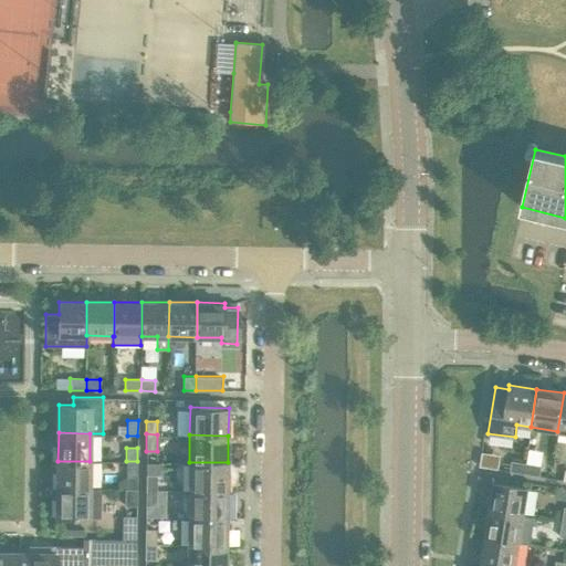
[(90,461),(58,461),(58,488),(90,489),(90,461)]
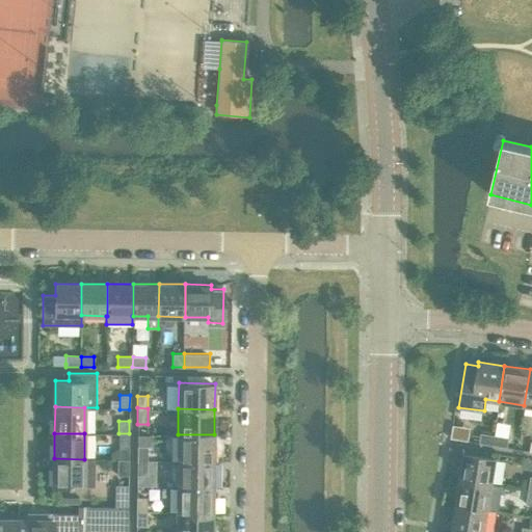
[(129,449),(129,433),(118,433),(118,449),(129,449)]
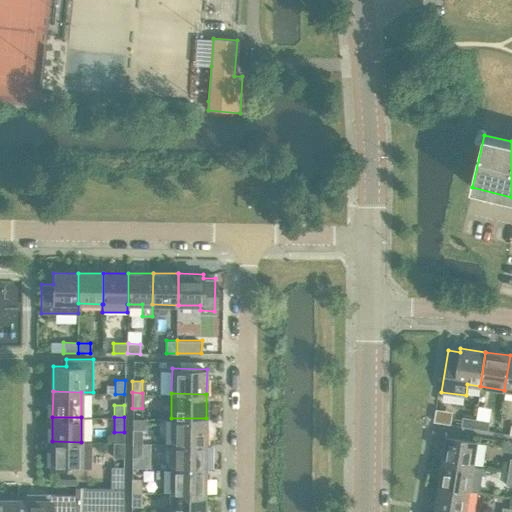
[(473,428),(475,419),(462,417),(461,427),(473,428)]
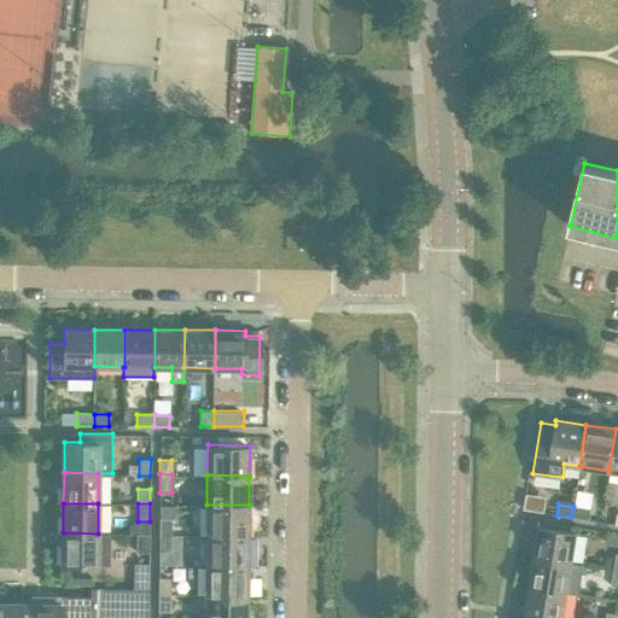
[(207,505),(205,535),(248,535),(249,505),(207,505)]
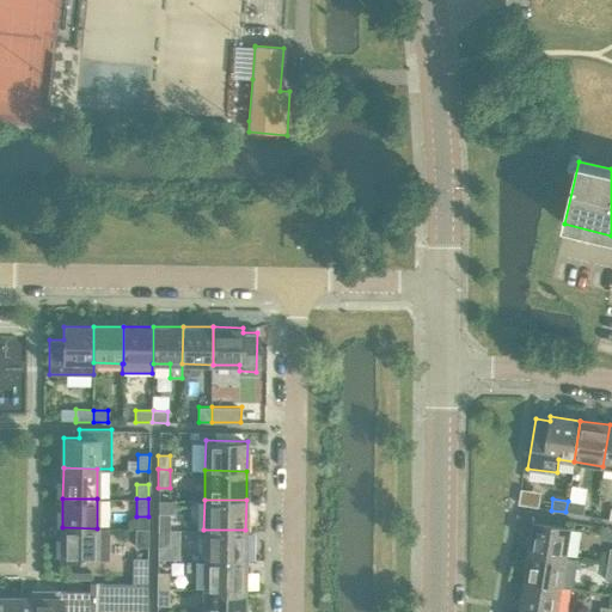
[(568,501),(565,512),(583,514),(585,503),(568,501)]
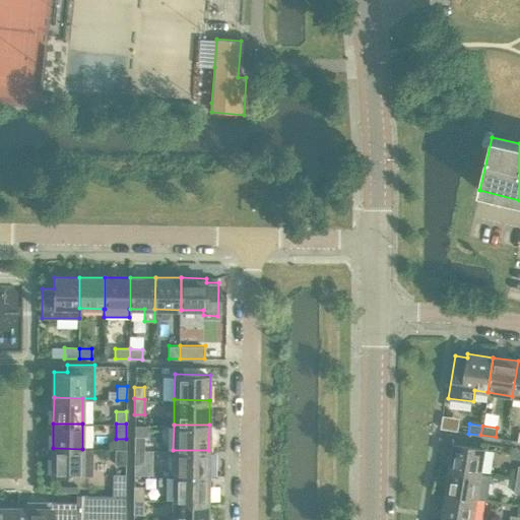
[(134,449),(143,449),(143,437),(134,437),(134,449)]
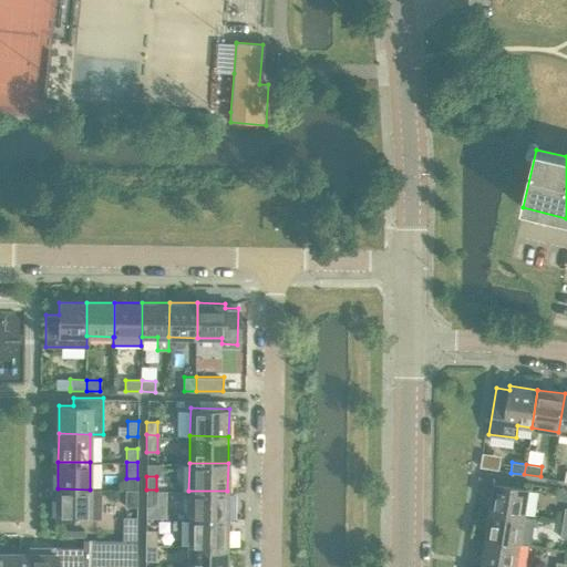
[(494,484),(491,511),(523,516),(527,488),(494,484)]
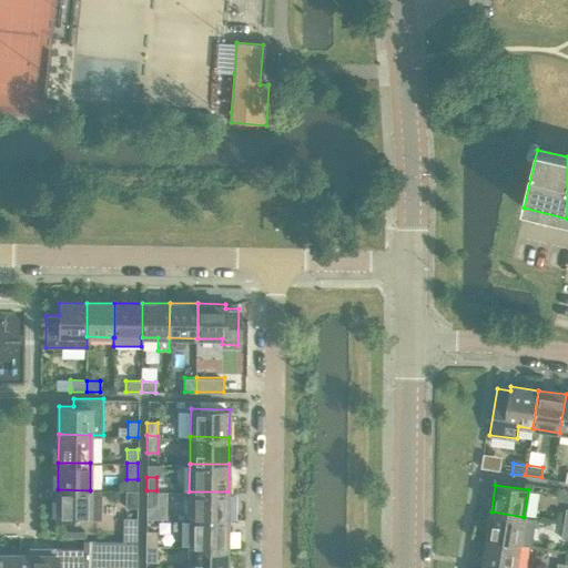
[(90,490),(58,489),(58,517),(73,518),(85,518),(89,518),(100,518),(100,492),(90,492),(90,490)]
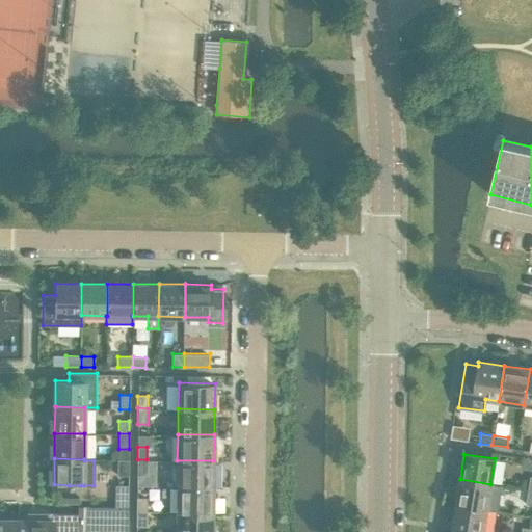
[(147,476),(147,459),(137,459),(136,476),(147,476)]
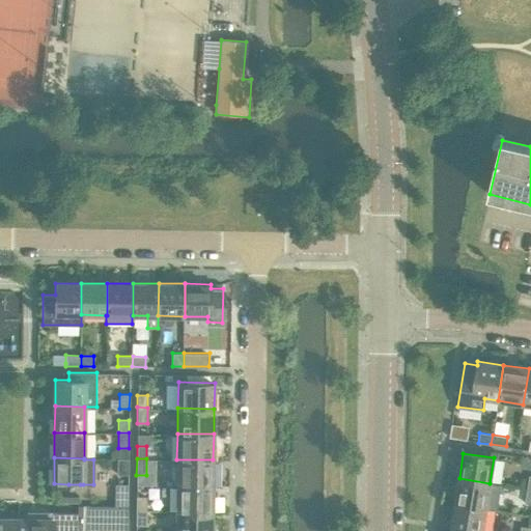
[(118,459),(117,474),(128,474),(128,459),(118,459)]
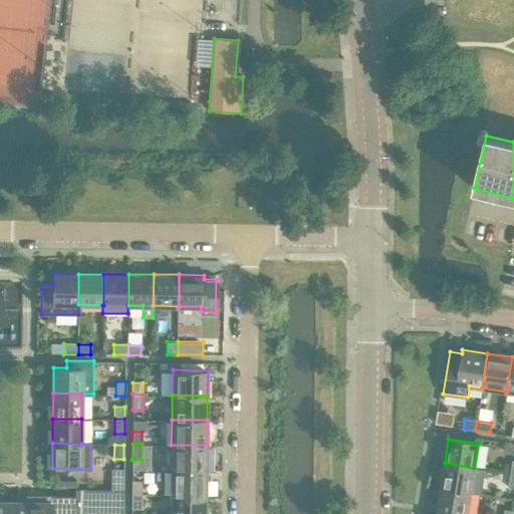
[(169,456),(169,469),(171,469),(171,470),(206,470),(206,445),(171,445),(171,456),(169,456)]
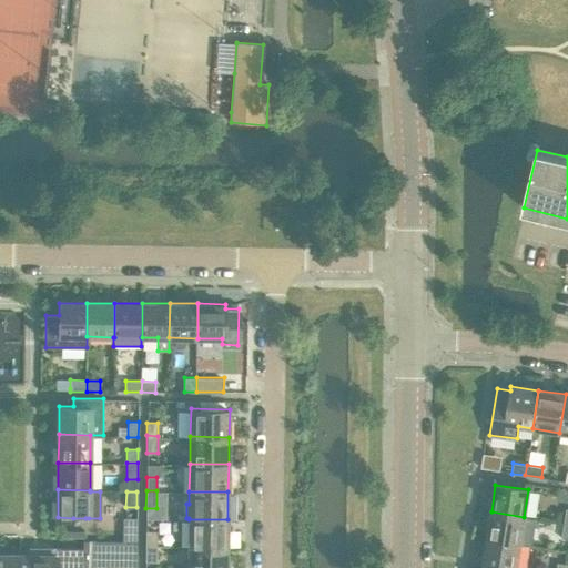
[(492,511),(487,539),(519,544),(524,517),(492,511)]
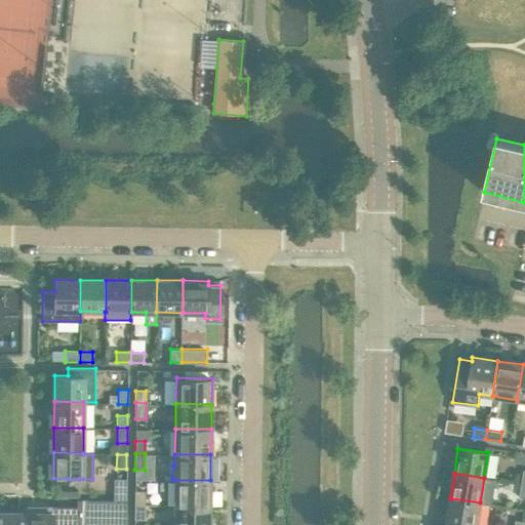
[(174,480),(174,505),(210,506),(210,480),(174,480)]
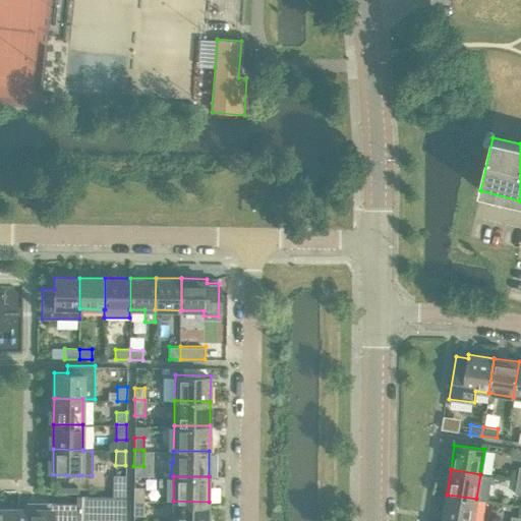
[(134,501),(143,501),(143,487),(134,487),(134,501)]
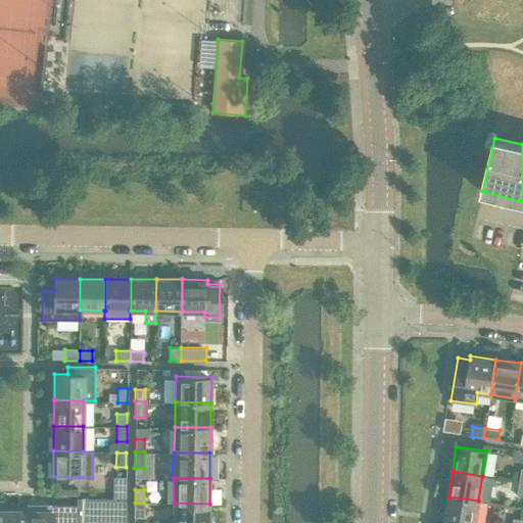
[(448,496),(444,521),(454,522),(474,522),(478,501),(448,496)]
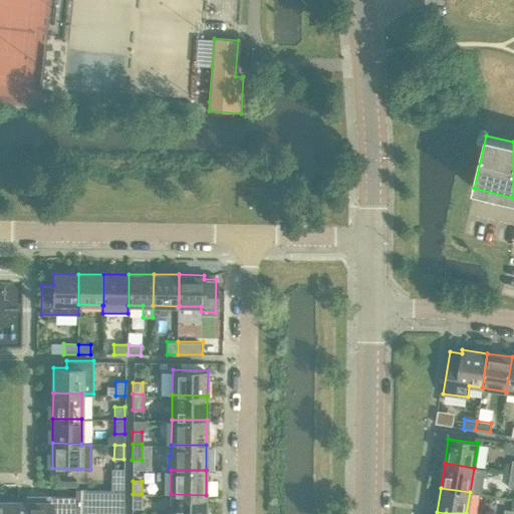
[(88,513),(88,490),(76,490),(76,497),(76,513),(88,513)]
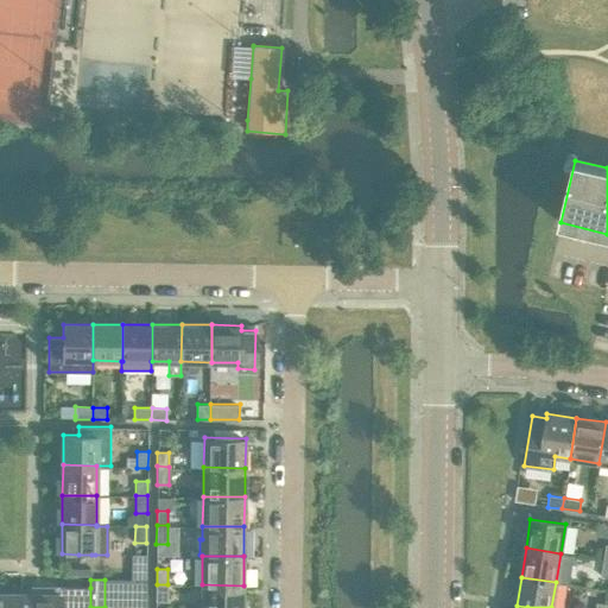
[(118,607),(119,580),(105,580),(105,607),(118,607)]
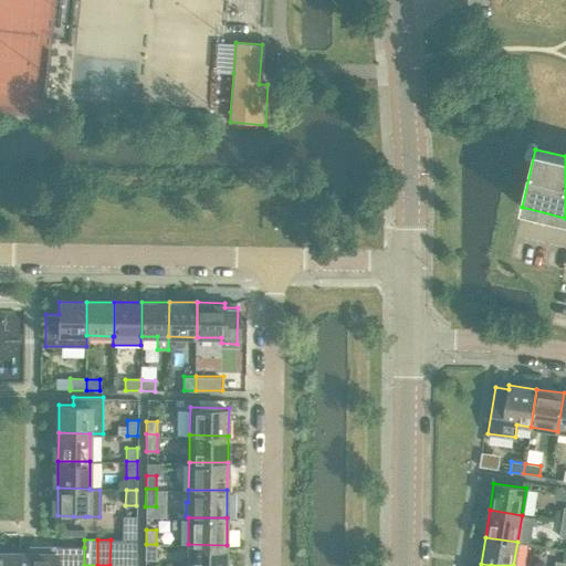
[(123,565),(124,540),(111,540),(109,565),(123,565)]
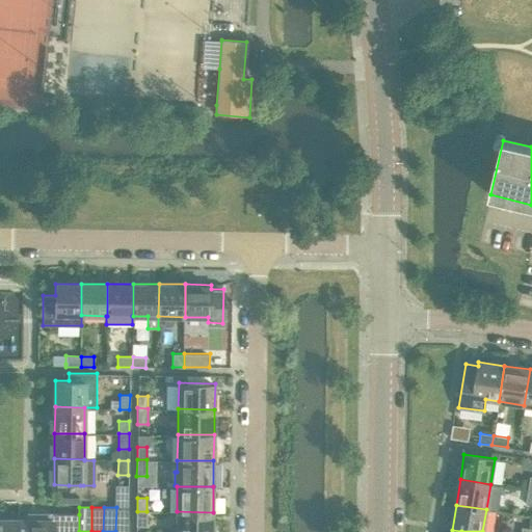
[(116,507),(115,531),(128,531),(128,507),(116,507)]
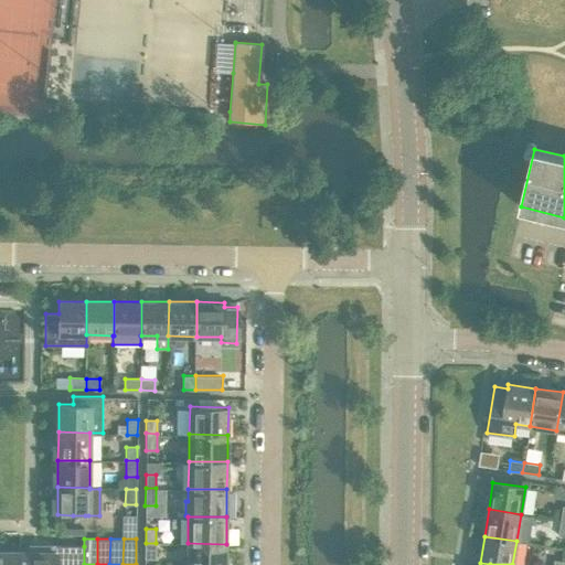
[(156,558),(156,543),(146,543),(145,558),(156,558)]
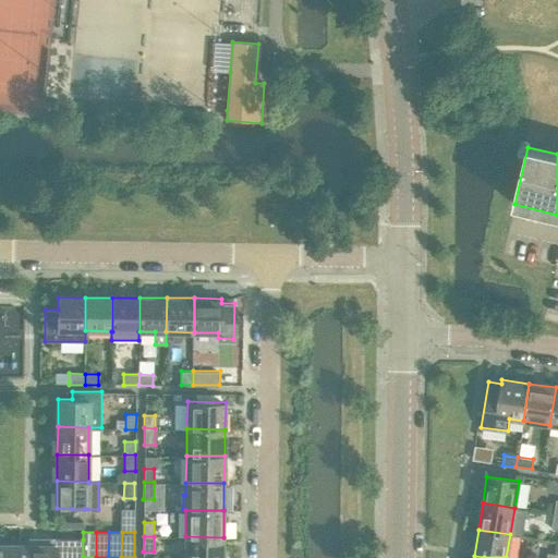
[(185,536),(184,557),(222,557),(223,537),(185,536)]
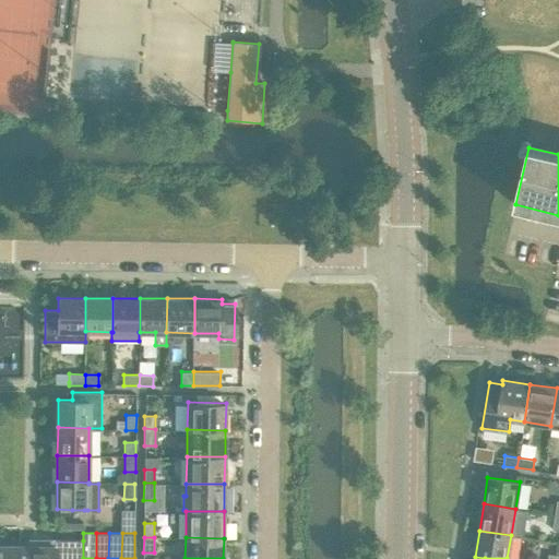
[(83,558),(83,540),(56,540),(56,546),(30,546),(28,558),(57,558),(83,558)]
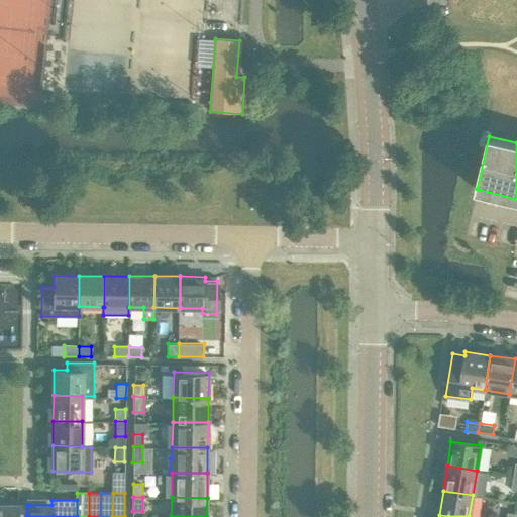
[(26,516),(27,505),(2,505),(1,516),(26,516)]
